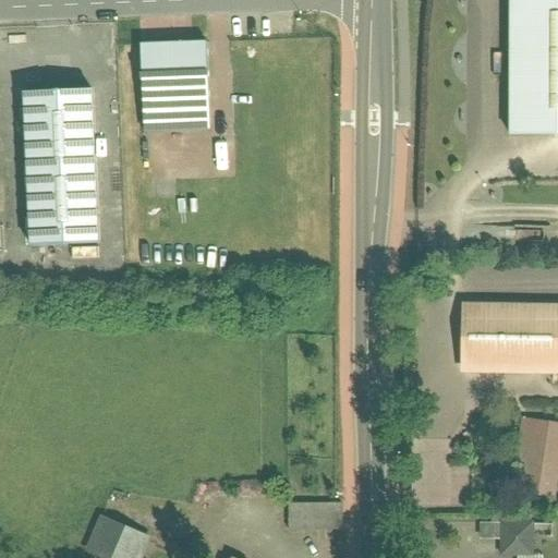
[(557,0),(509,0),(509,134),(557,133),(557,0)]
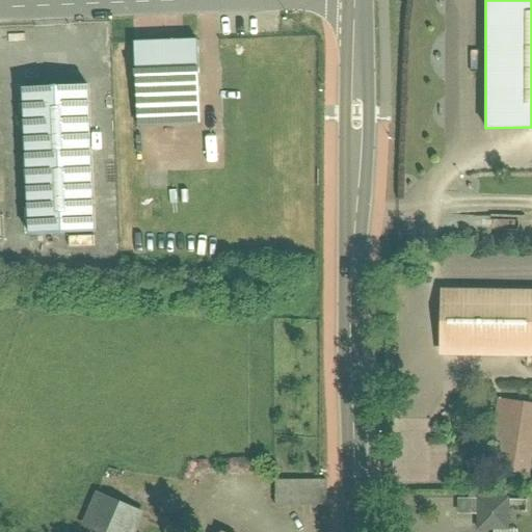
[(196,38),(132,41),(135,126),(200,124),(196,38)]
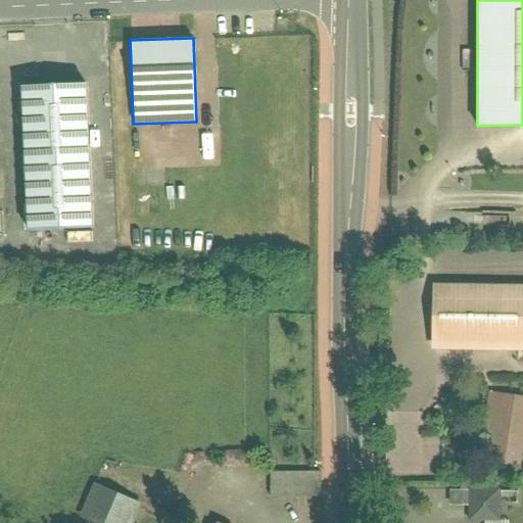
[(85,81),(17,84),(26,231),(92,228),(85,81)]
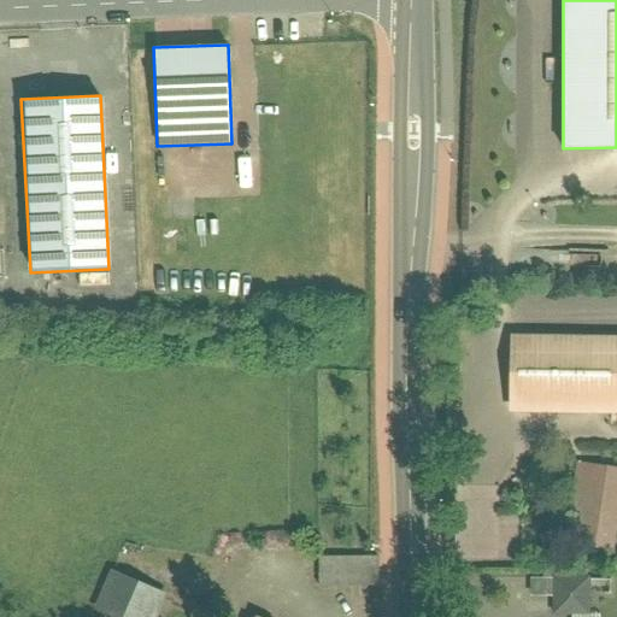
[(616,334),(504,331),(503,411),(616,413),(616,334)]
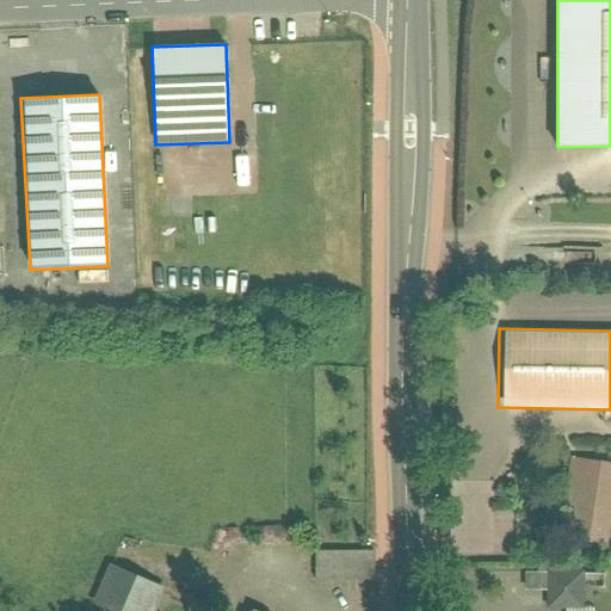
[(610,524),(610,463),(568,457),(555,537),(608,545),(610,524)]
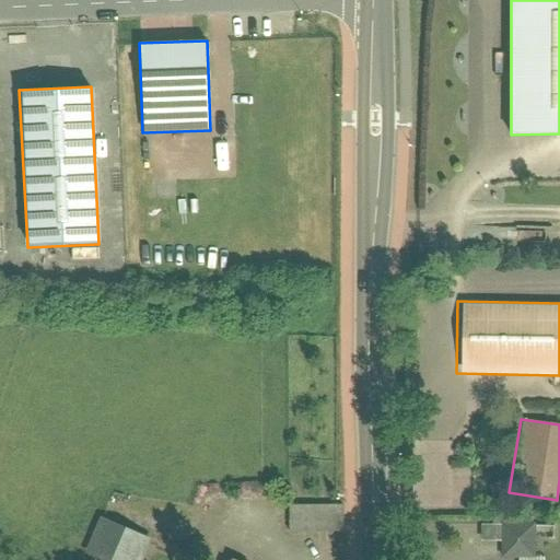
[(345,532),(343,504),(287,505),(287,532),(345,532)]
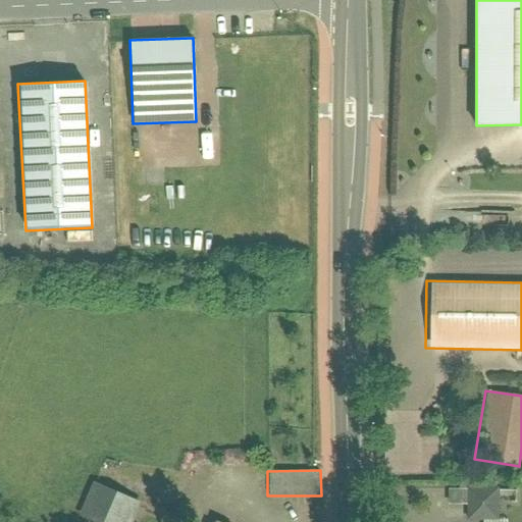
[(133,521),(142,503),(92,481),(77,517),(90,521),(133,521)]
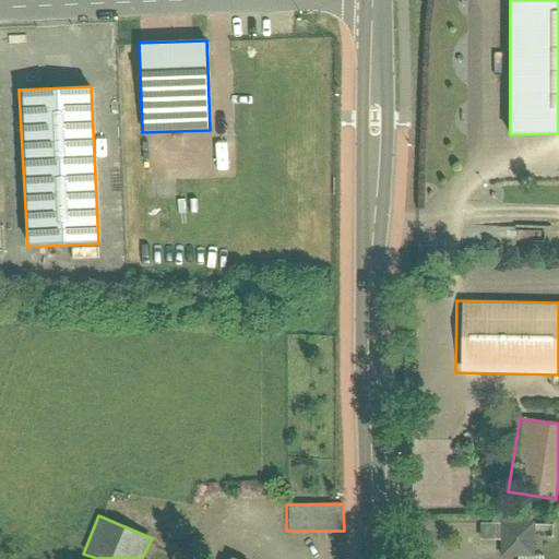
[(534,521),(503,521),(503,555),(534,555),(534,521)]
